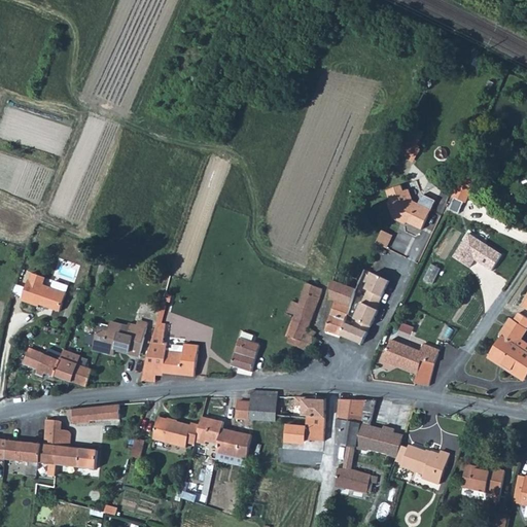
[(460,180),(452,211),(465,214),(473,184),(460,180)]
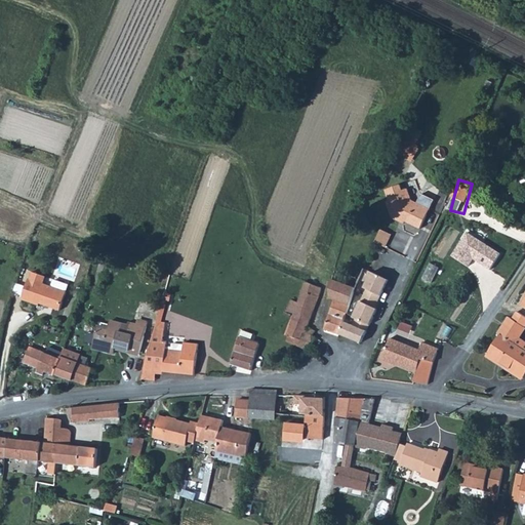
[(397,216),(417,226),(427,206),(408,197),(404,186),(398,188),(396,183),(381,188),(386,199),(382,200),(390,216),(395,219),(397,216)]
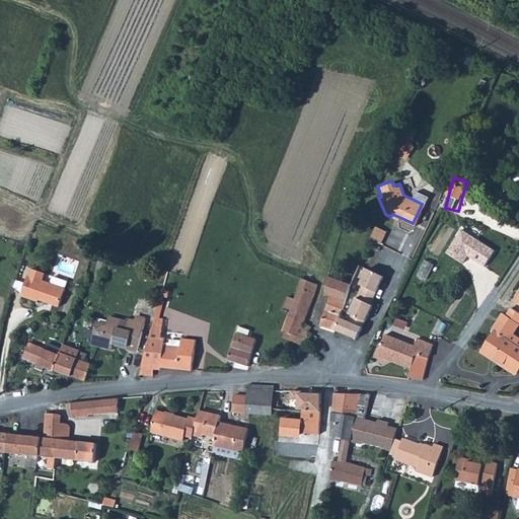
[(384,245),(389,232),(378,227),(373,240),(384,245)]
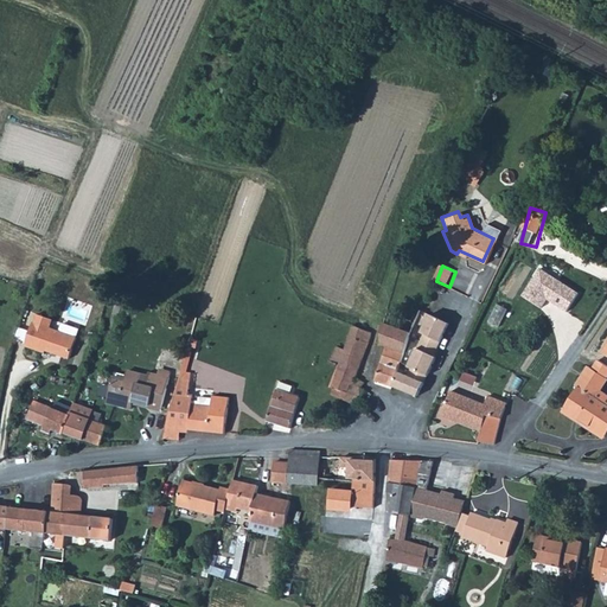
[(543,267),(523,296),(543,310),(549,300),(568,313),(581,293),(543,267)]
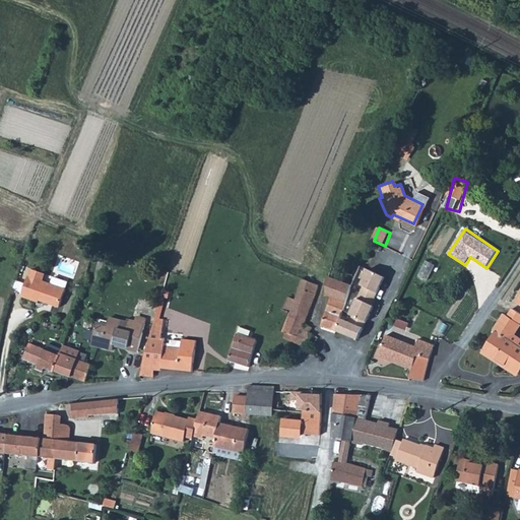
[(384,275),(367,267),(360,284),(362,284),(354,301),(366,305),(361,319),(364,321),(373,304),(371,303),(384,275)]
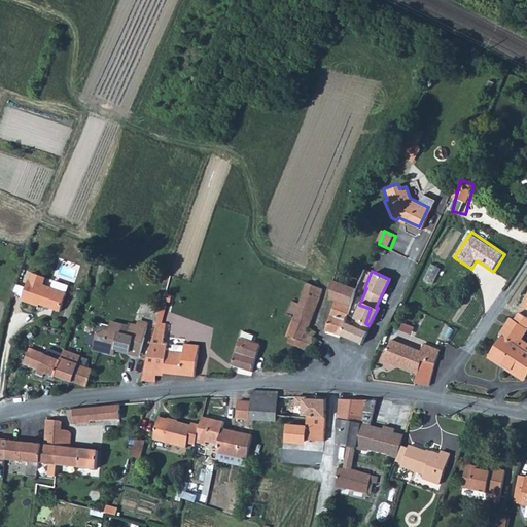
[(62,309),(68,290),(45,282),(32,278),(30,278),(24,299),(41,305),(41,303),(62,309)]
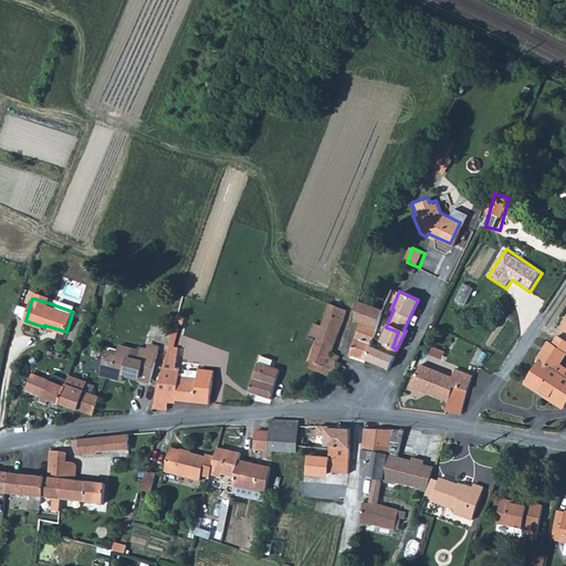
[(360,322),(349,353),(365,358),(370,346),(376,328),(377,324),(384,310),(357,300),(356,304),(355,314),(356,316),(362,318),(360,322)]
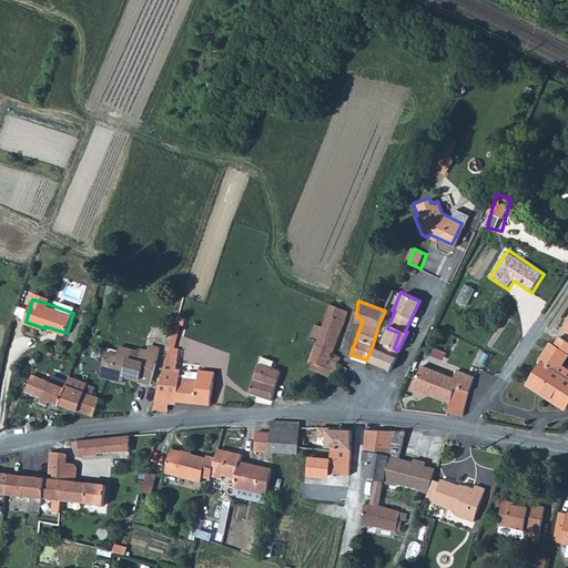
[(330,303),(326,312),(344,320),(347,310),(330,303)]
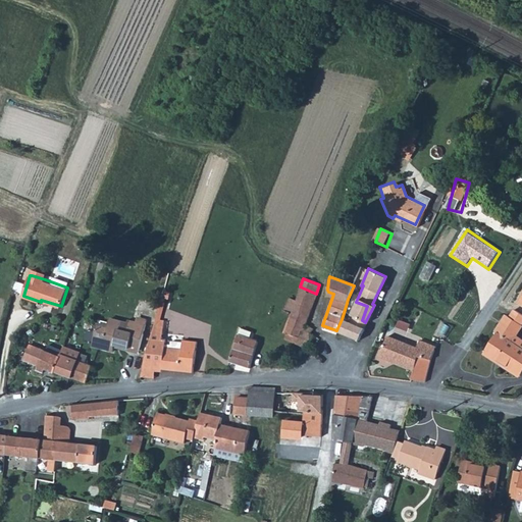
[(307,318),(316,294),(300,286),(295,299),(289,296),(283,308),(290,311),(307,318)]
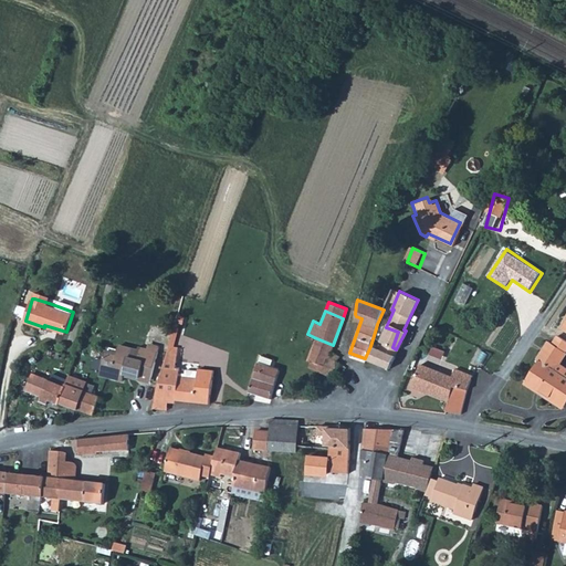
[(365,358),(388,367),(396,349),(392,347),(398,332),(386,327),(379,342),(381,343),(378,349),(370,346),(365,358)]
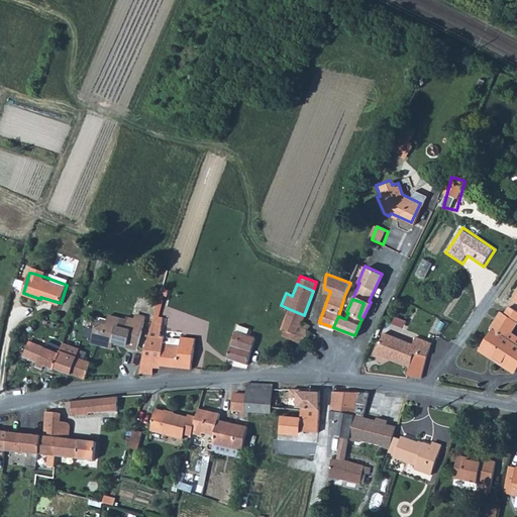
[(492,329),(478,349),(488,356),(490,353),(514,371),(516,366),(516,345),(506,338),(516,323),(515,322),(516,318),(516,312),(508,306),(503,314),(500,311),(489,327),(492,329)]
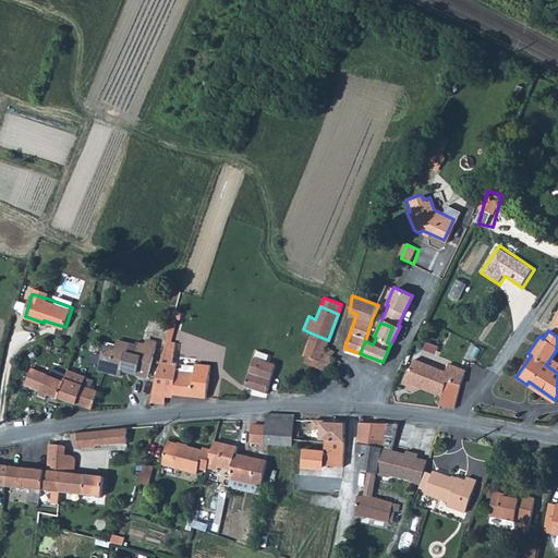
[(305,355),(303,359),(316,366),(324,352),(326,347),(328,340),(310,332),(302,353),(305,355)]
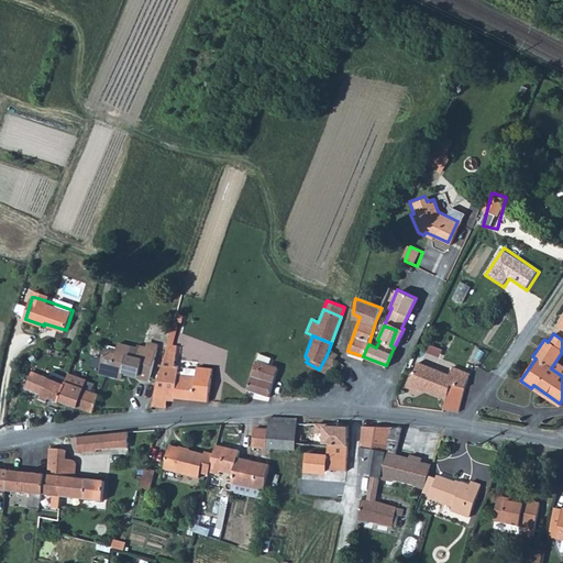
[(158,350),(140,344),(138,349),(118,344),(116,354),(105,351),(99,373),(122,378),(123,372),(151,378),(158,350)]
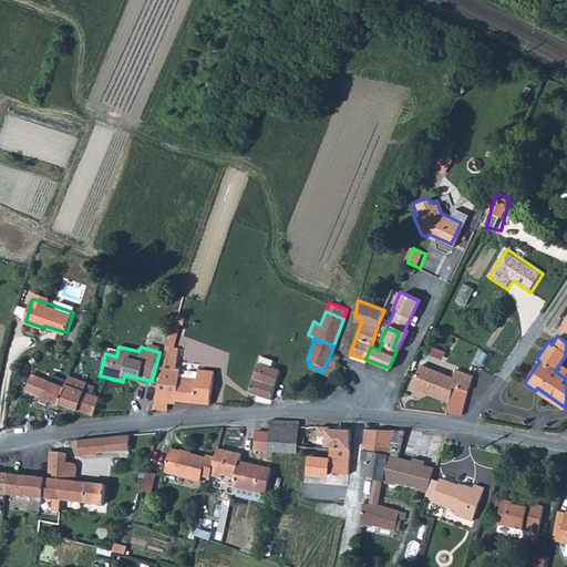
[(331,352),(329,358),(337,361),(339,356),(331,352)]
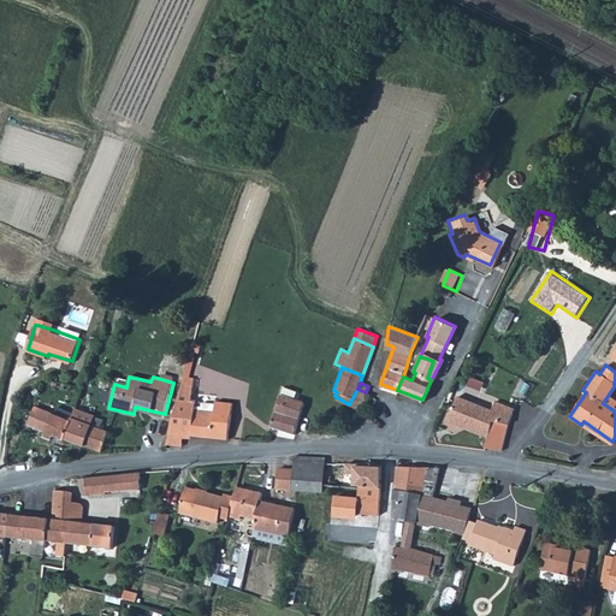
[(282,385),(279,392),(292,396),(295,389),(282,385)]
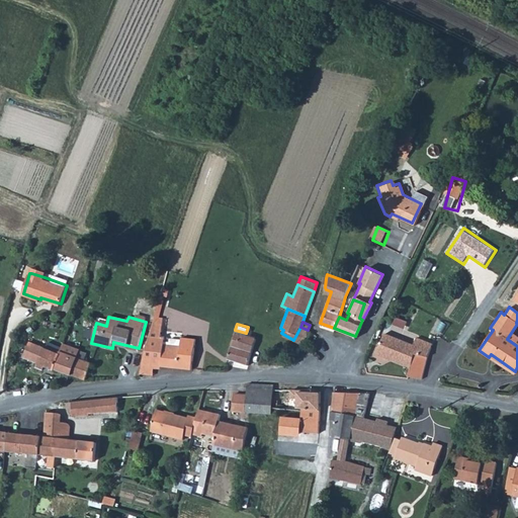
[(300,327),(293,340),(310,348),(317,335),(308,330),(300,327)]
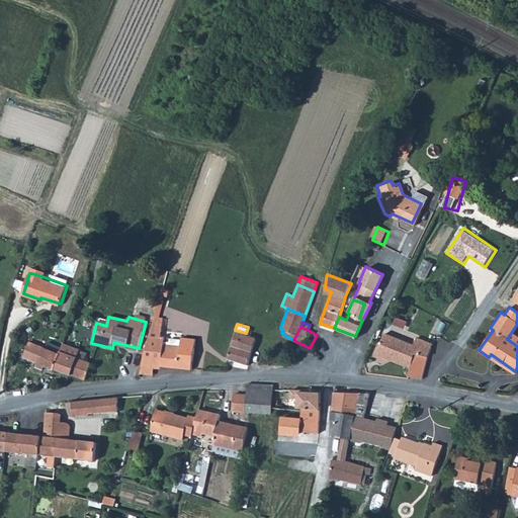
[(235,330),(229,348),(226,357),(247,363),(255,336),(246,333),(235,330)]
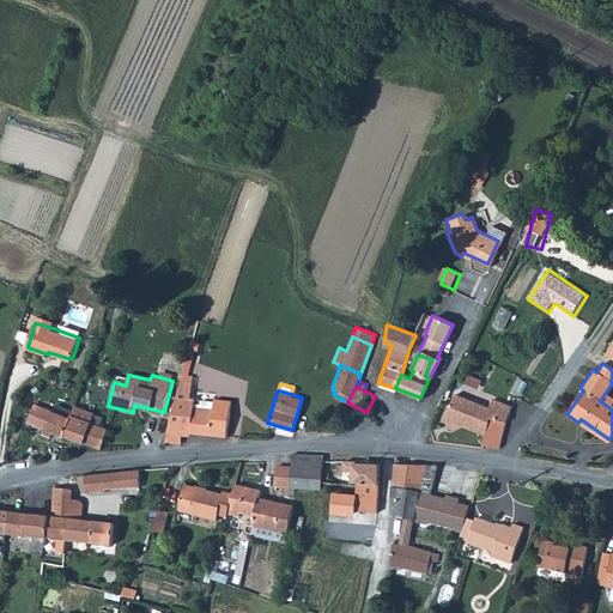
[(455,408),(451,419),(486,435),(492,419),(462,408),(466,398),(456,393),(450,407),(455,408)]
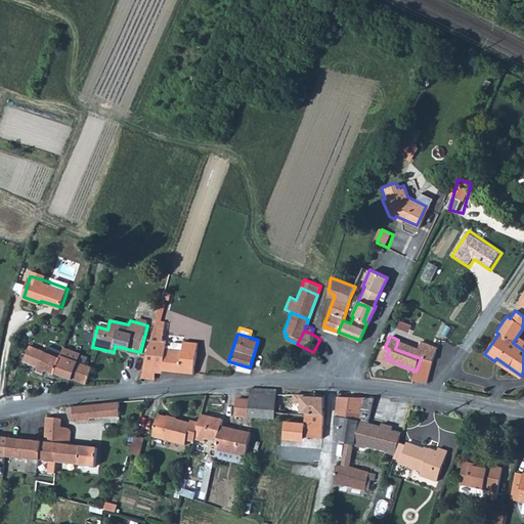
[(197,340),(183,339),(182,352),(168,352),(168,342),(150,342),(143,369),(156,369),(193,370),(197,340)]
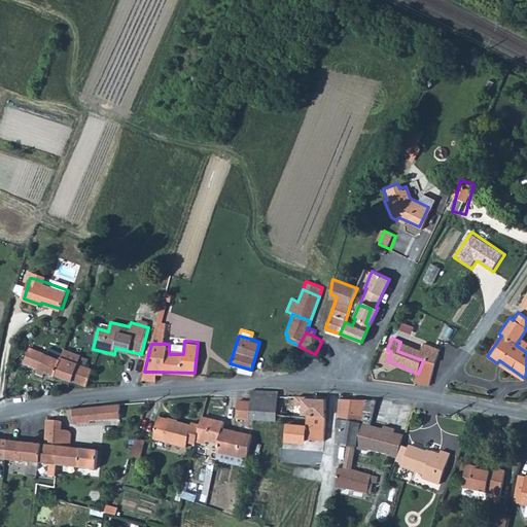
[(425,344),(421,351),(400,342),(397,351),(423,360),(434,363),(441,351),(425,344)]
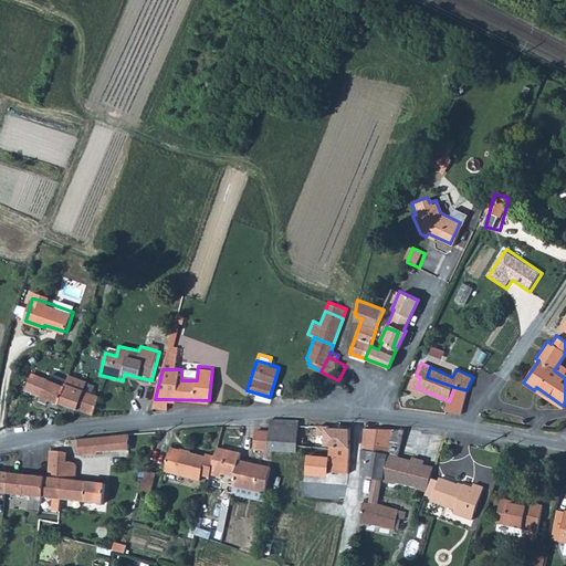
[(77,409),(85,391),(88,381),(69,376),(65,387),(32,374),(27,389),(60,405),(61,404),(72,408),(69,417),(72,419),(75,409),(77,409)]
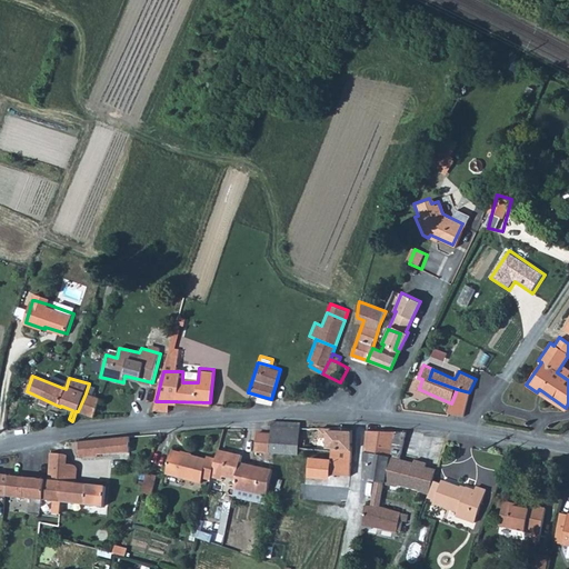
[(451,403),(449,412),(462,415),(469,392),(457,389),(451,403)]
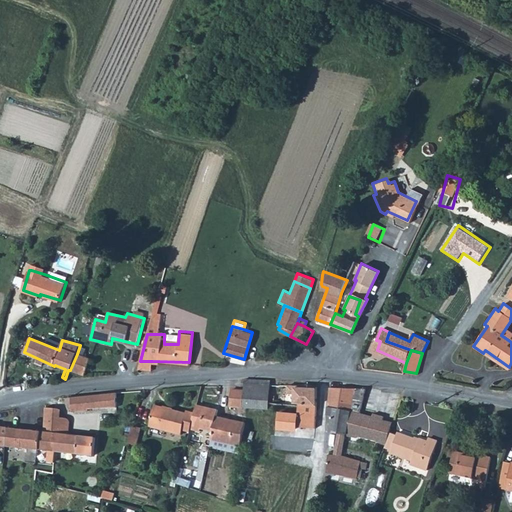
[(77,354),(70,370),(84,375),(91,359),(77,354)]
